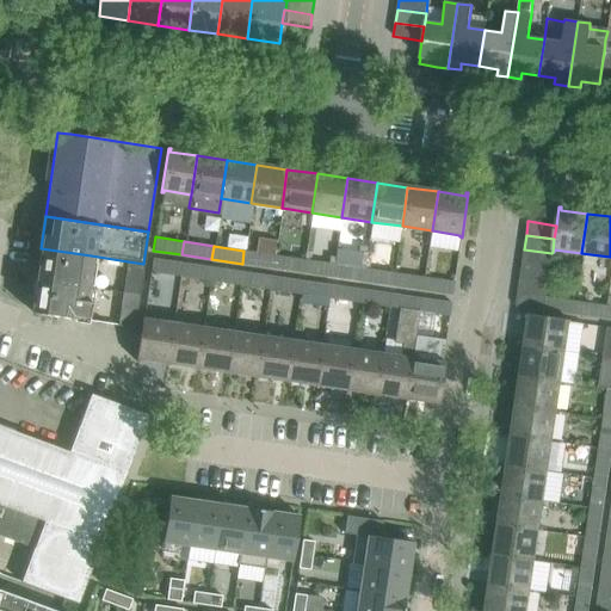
[(41,248),(36,279),(86,288),(91,255),(41,248)]
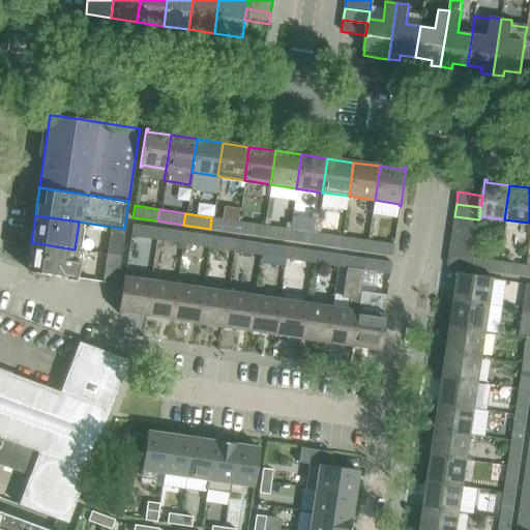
[(478,219),(454,216),(452,228),(477,232),(478,219)]
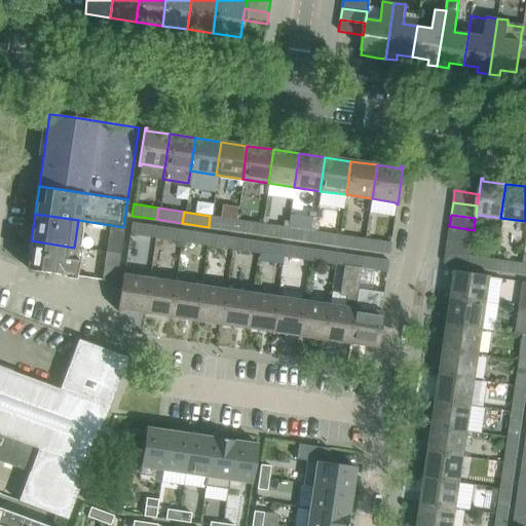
[(234,231),(236,219),(210,216),(209,227),(234,231)]
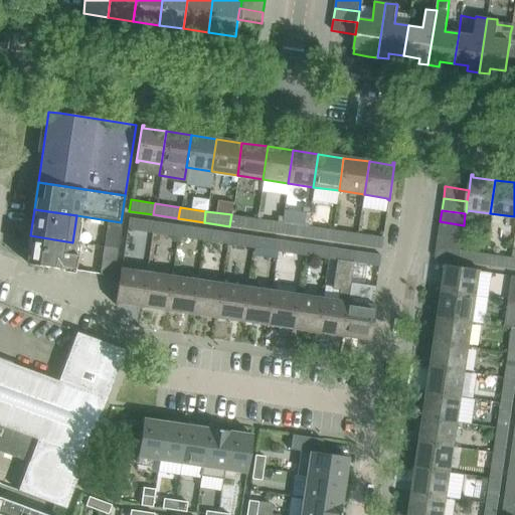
[(254,230),(256,218),(231,214),(229,226),(254,230)]
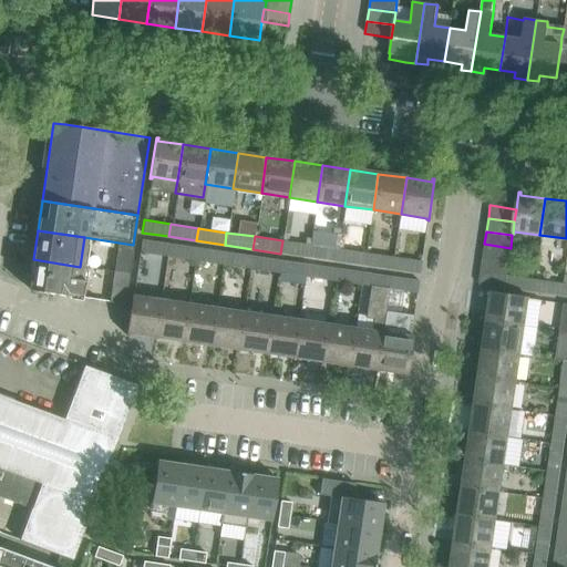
[(140,251),(166,255),(167,243),(141,238),(140,251)]
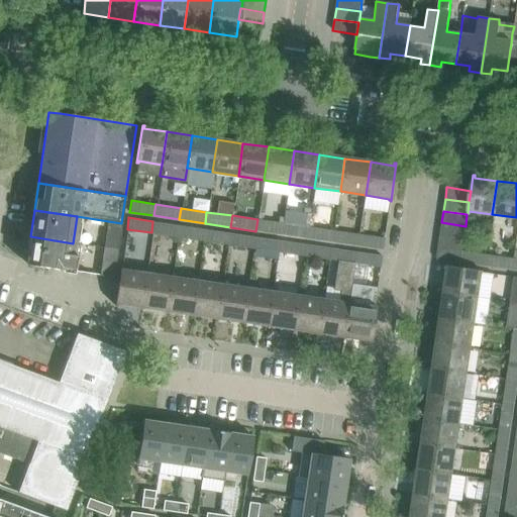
[(281,234),(283,223),(257,219),(255,231),(281,234)]
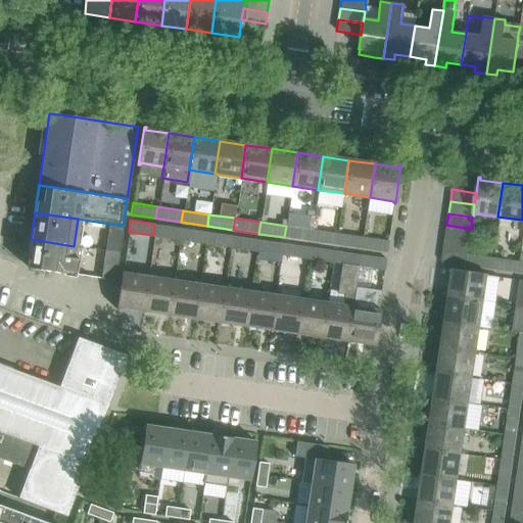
[(109,224),(106,239),(113,240),(114,231),(122,232),(123,226),(109,224)]
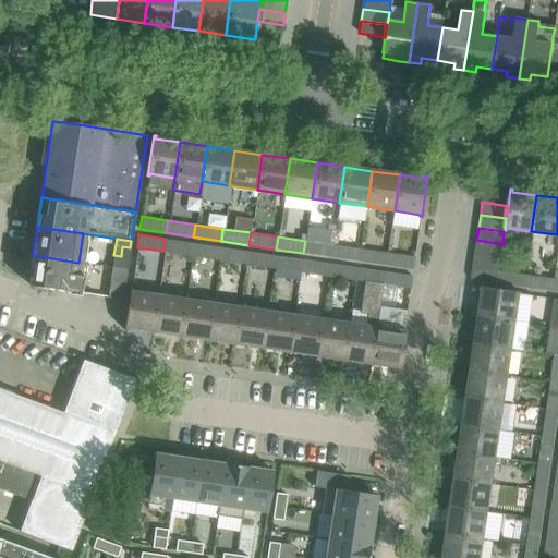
[(193,243),(165,239),(164,251),(191,255),(193,243)]
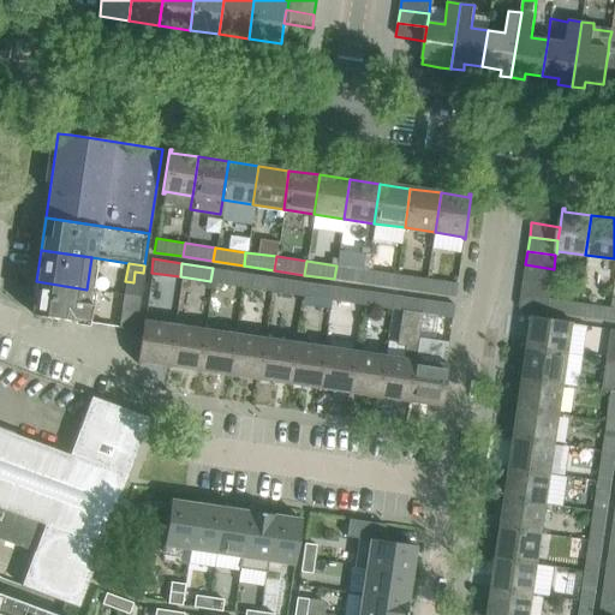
[(554,269),(525,264),(524,279),(551,284),(554,269)]
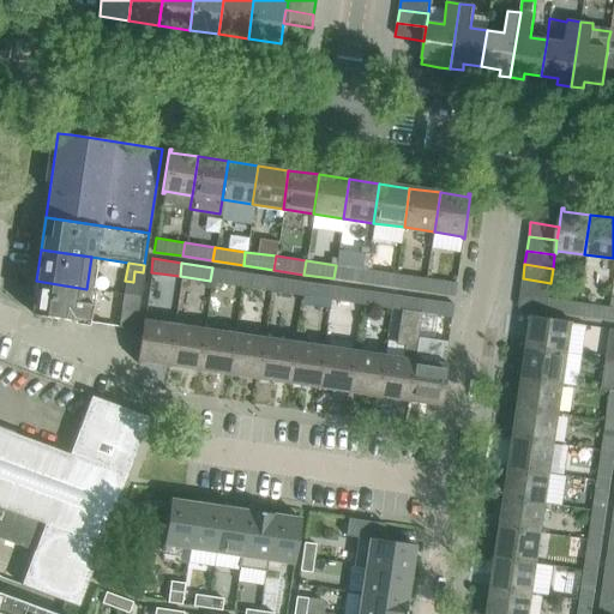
[(365,283),(366,270),(336,265),(333,278),(365,283)]
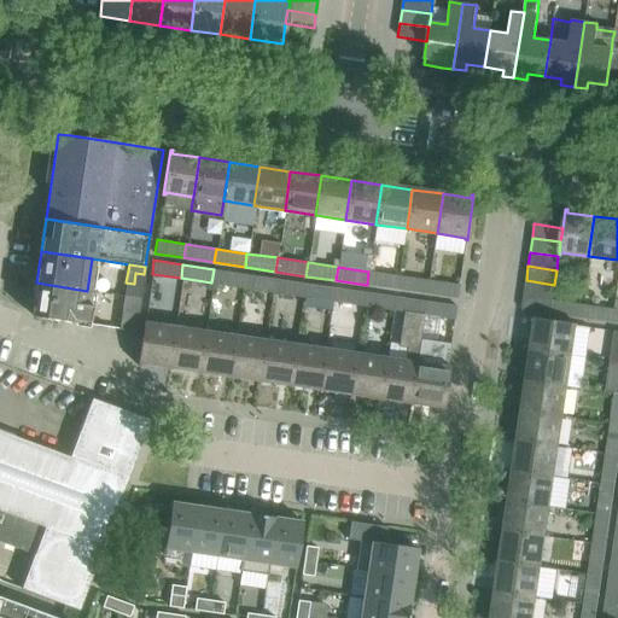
[(244,274),(214,269),(211,283),(242,287),(244,274)]
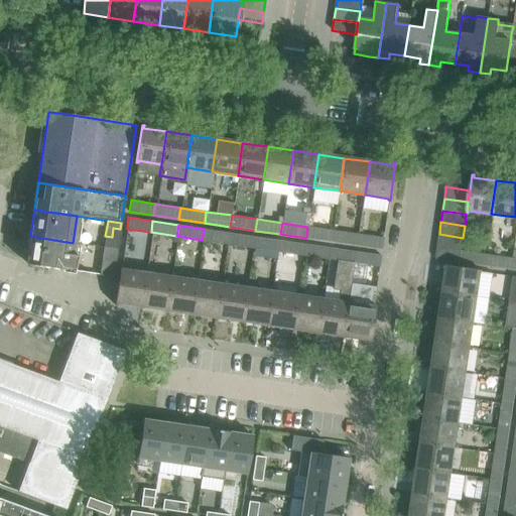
[(334,231),(307,227),(306,238),(332,242),(334,231)]
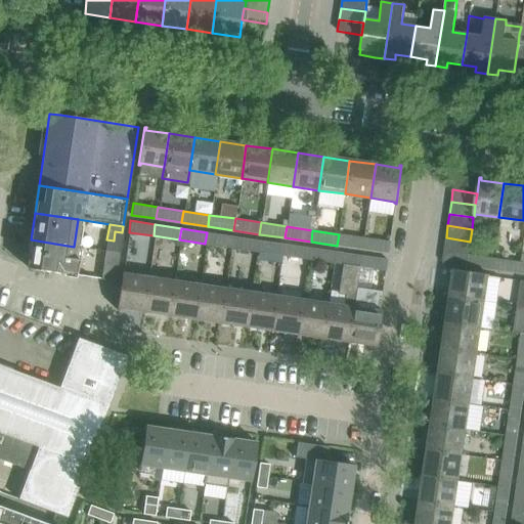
[(115,231),(114,241),(121,242),(122,232),(115,231)]
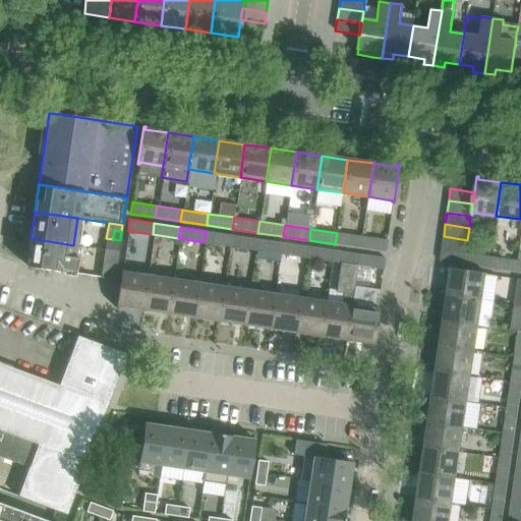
[(231,235),(206,231),(204,242),(229,246),(231,235)]
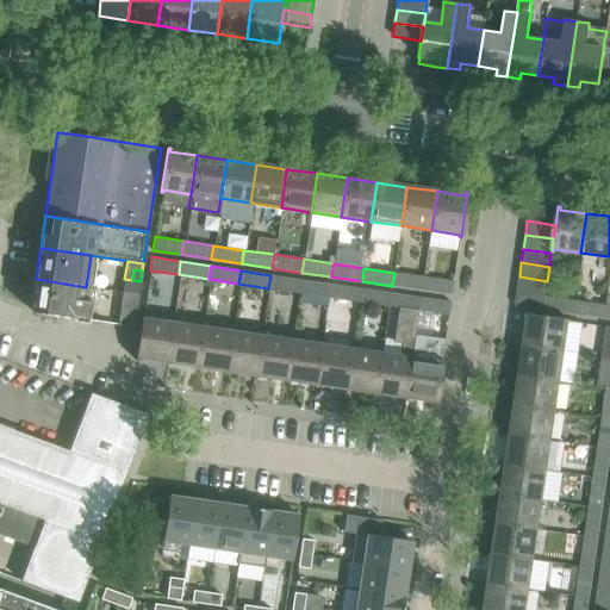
[(424,278),(394,273),(392,286),(422,291),(424,278)]
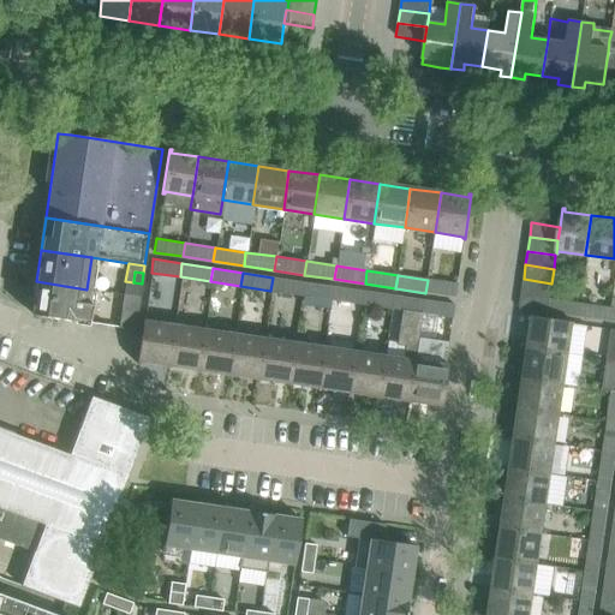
[(303,281),(273,278),(270,291),(302,296),(303,281)]
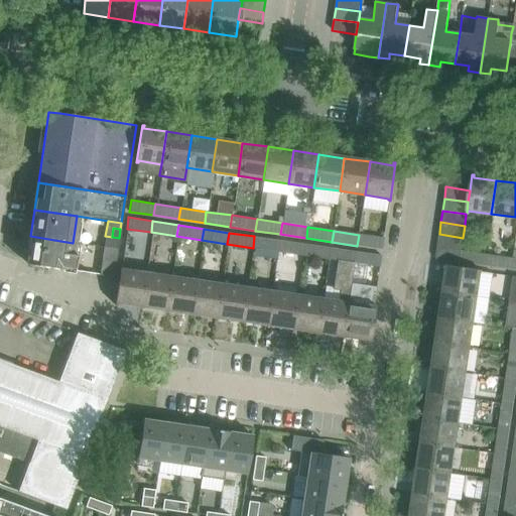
[(463,238),(439,234),(437,246),(461,249),(463,238)]
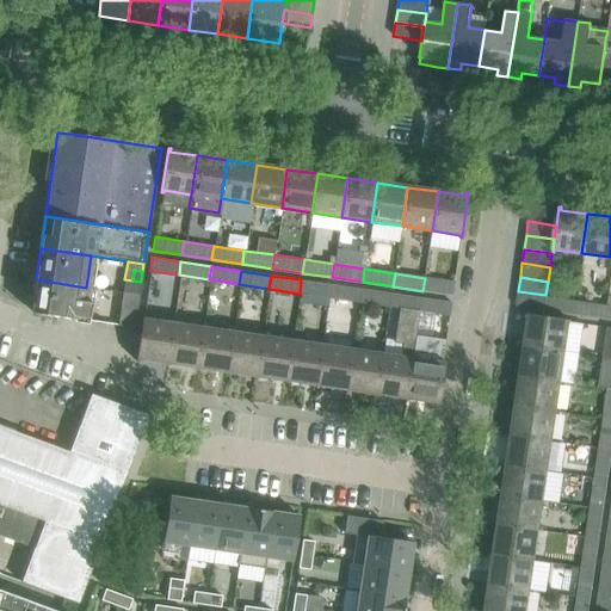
[(454,282),(425,278),(423,291),(452,296),(454,282)]
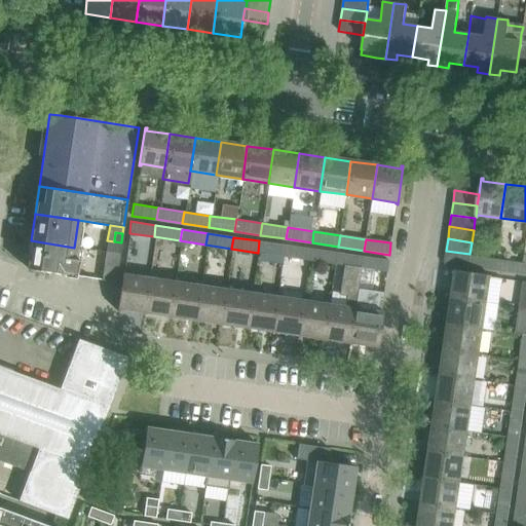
[(73,258),(74,248),(31,240),(27,268),(29,269),(75,276),(78,258),(73,258)]
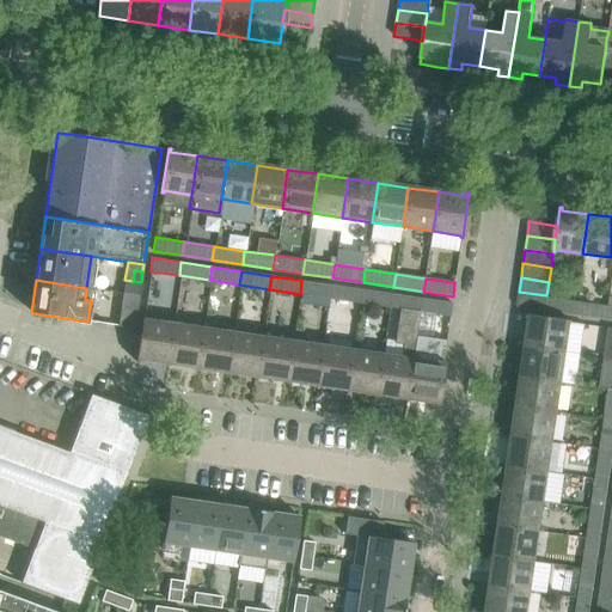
[(332,285),(301,280),(300,294),(330,299),(332,285)]
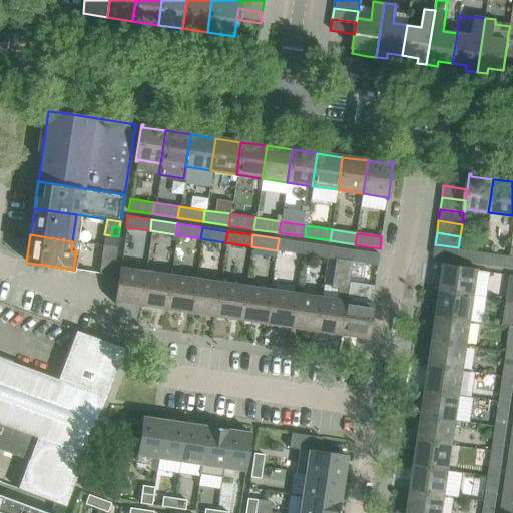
[(304,242),(279,238),(277,250),(302,253),(304,242)]
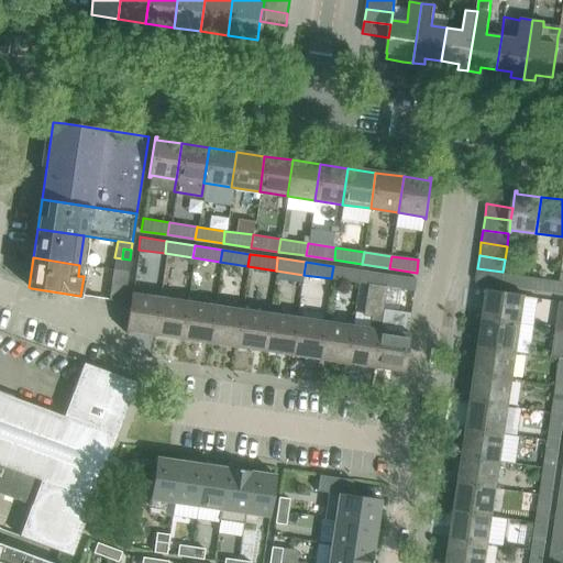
[(361,271),(333,266),(331,278),(359,283),(361,271)]
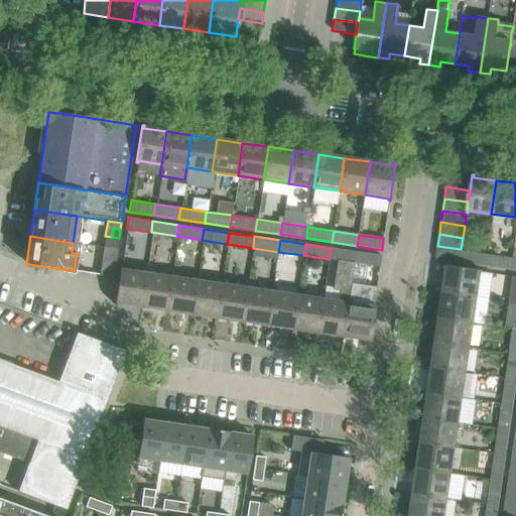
[(461,249),(437,246),(435,259),(460,262),(461,252),(461,249)]
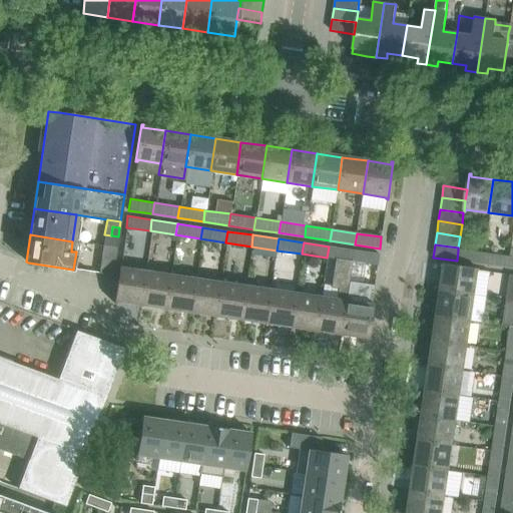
[(112,276),(116,247),(103,245),(99,274),(112,276)]
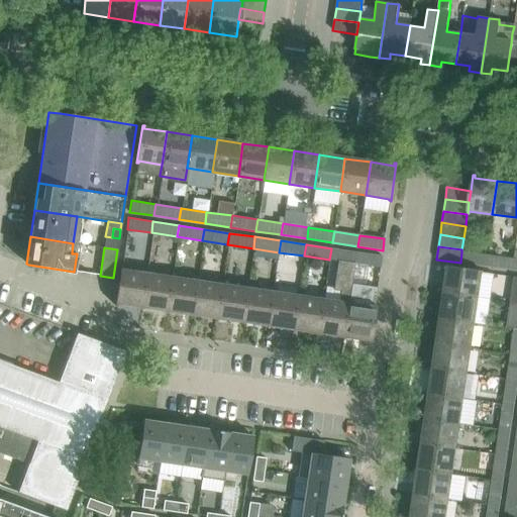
[(356,252),(331,248),(329,260),(336,261),(332,287),(342,288),(340,302),(323,300),(318,333),(344,337),(352,284),(354,264),(355,264),(356,252)]
